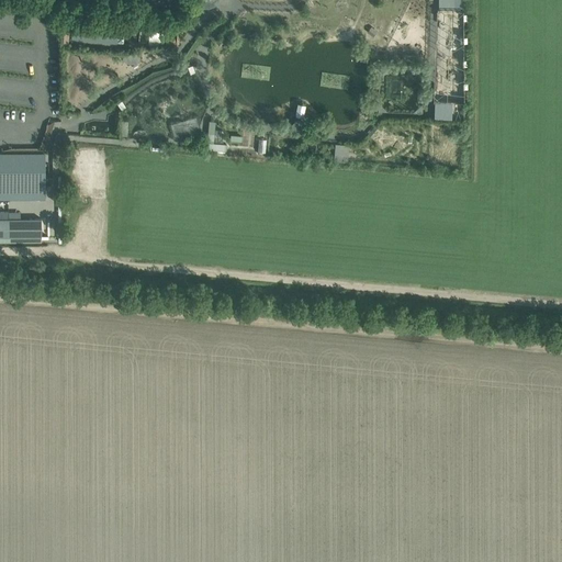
[(71,23),(70,40),(123,44),(124,29),(71,23)]
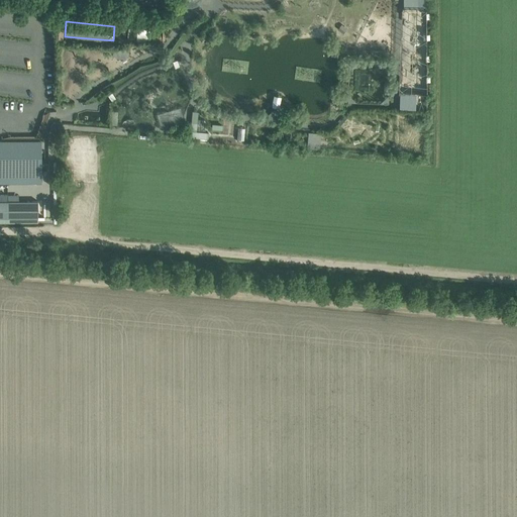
[(164,40),(164,28),(148,28),(148,40),(164,40)]
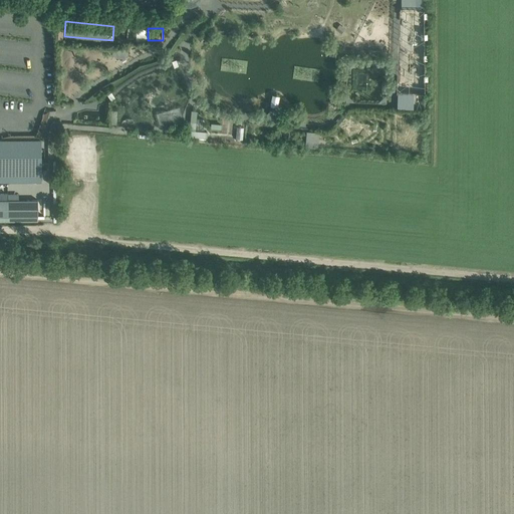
[(112,48),(112,53),(116,56),(122,56),(126,54),(126,49),(122,46),(117,46),(112,48)]
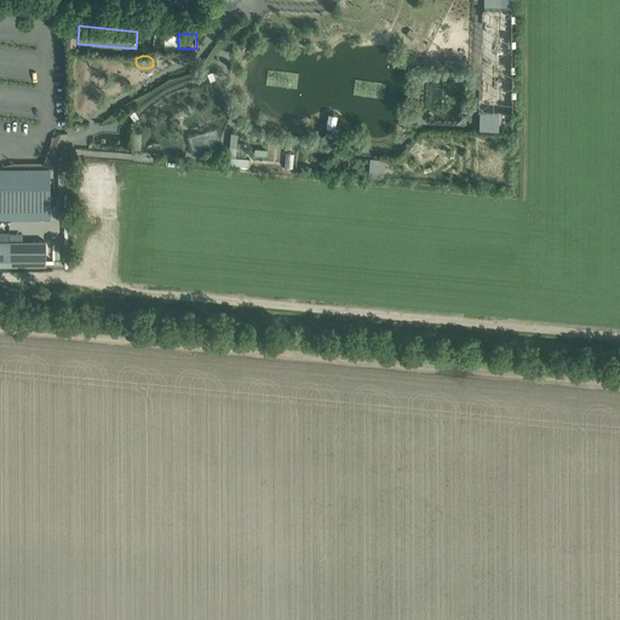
[(135,110),(128,114),(130,114),(131,116),(135,121),(139,118),(138,116),(137,114),(136,112),(135,110)]
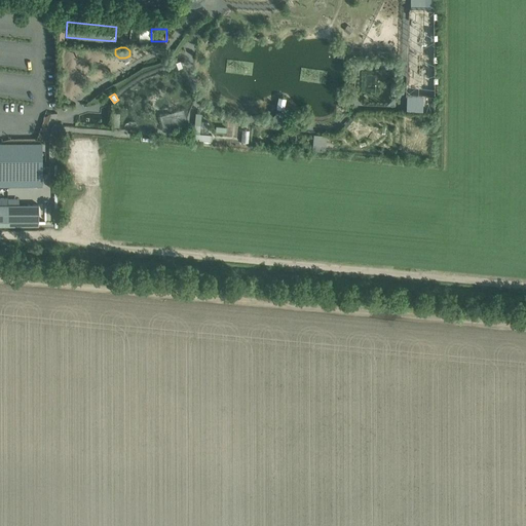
[(424,94),(408,94),(408,110),(424,110),(424,94)]
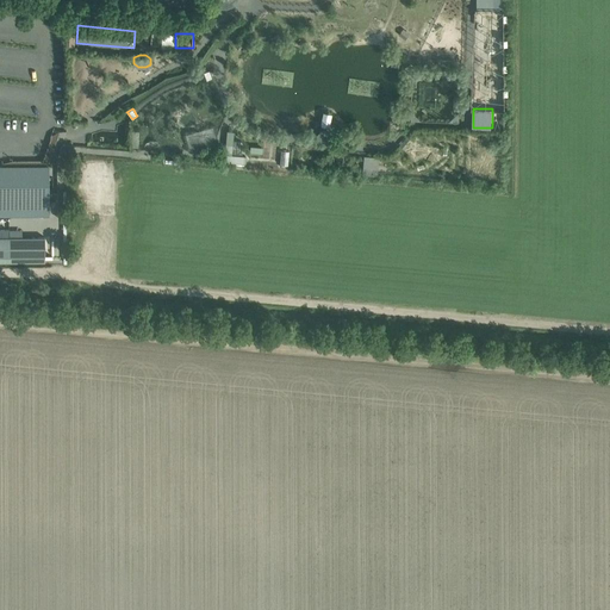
[(324,112),(322,126),(330,128),(334,113),(324,112)]
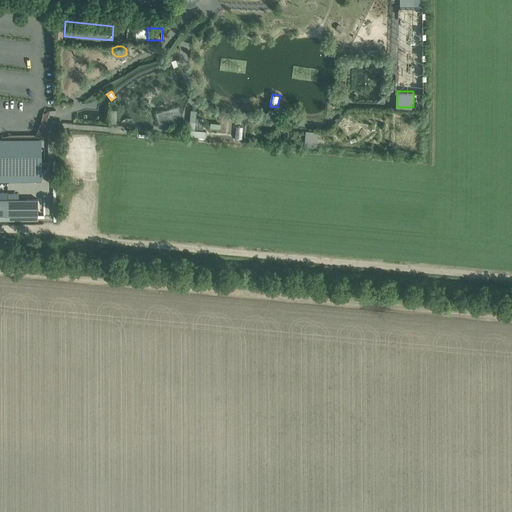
[(178,121),(181,114),(179,106),(155,113),(158,123),(163,126),(178,121)]
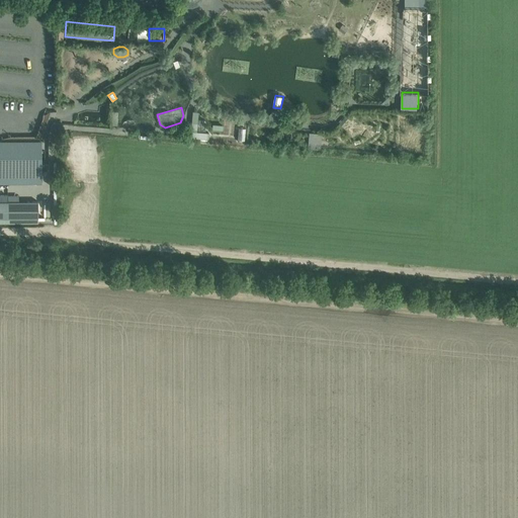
[(197,119),(198,111),(197,111),(192,110),(191,121),(190,138),(197,138),(208,139),(208,133),(205,133),(196,132),(197,124),(197,119)]
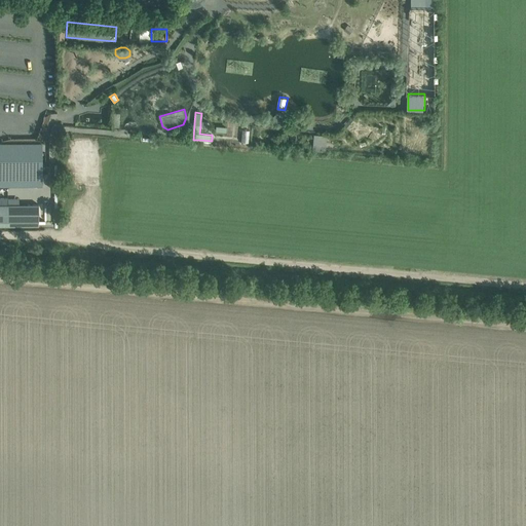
[(277,112),(274,115),(275,120),(280,121),(285,118),(283,113),(277,112)]
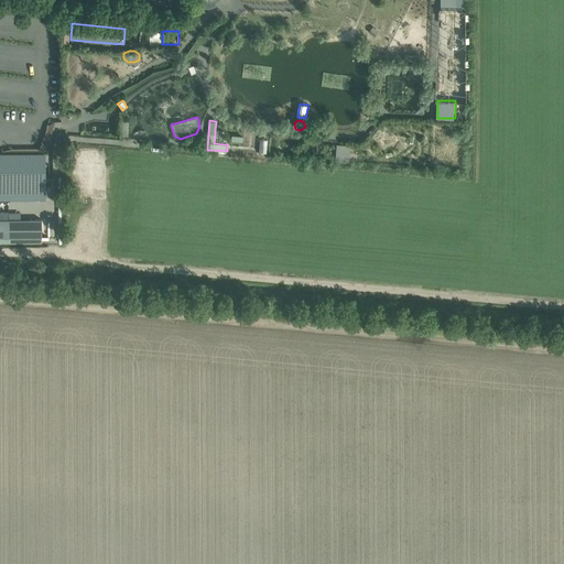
[(372,137),(380,128),(377,126),(369,134),(372,137)]
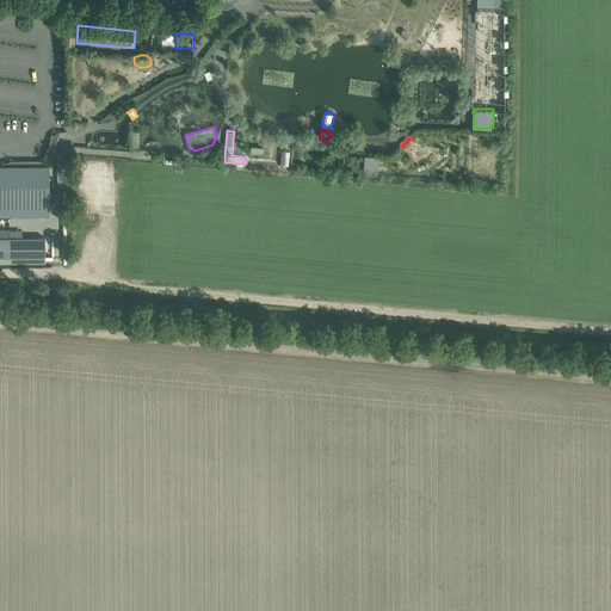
[(365,155),(364,174),(378,176),(380,173),(380,160),(381,156),(376,156),(365,155)]
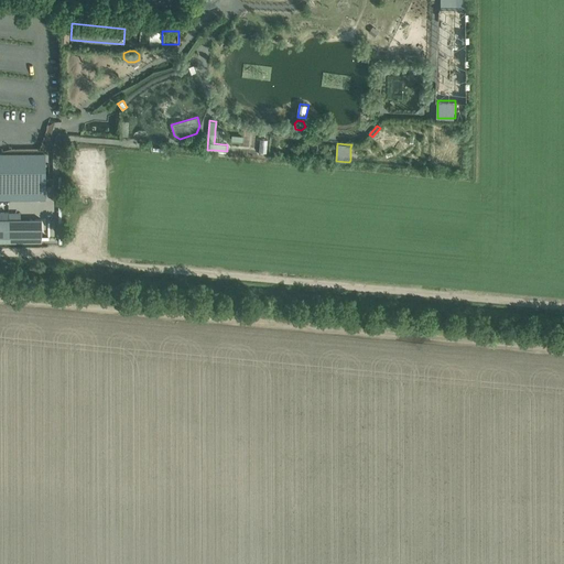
[(0,199),(44,199),(44,160),(44,153),(42,153),(34,153),(0,153),(0,199)]
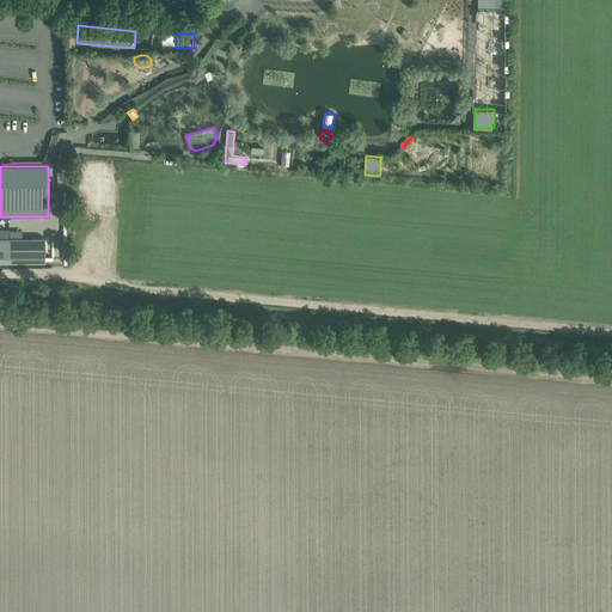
[(44,238),(0,237),(0,256),(44,257),(44,238)]
